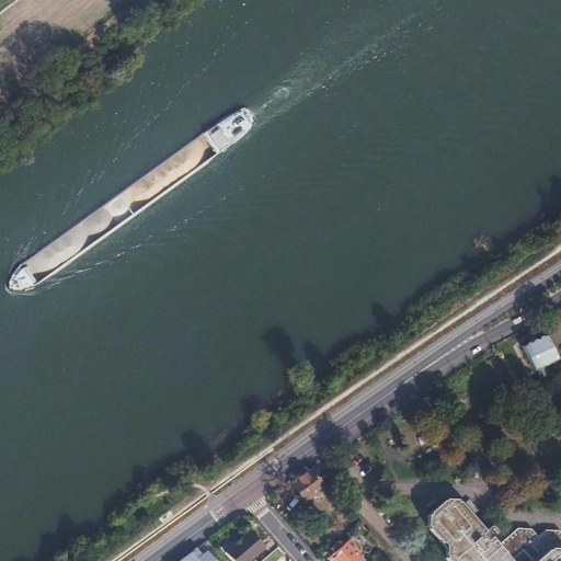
[(547,334),(523,347),(535,370),(559,358),(547,334)]
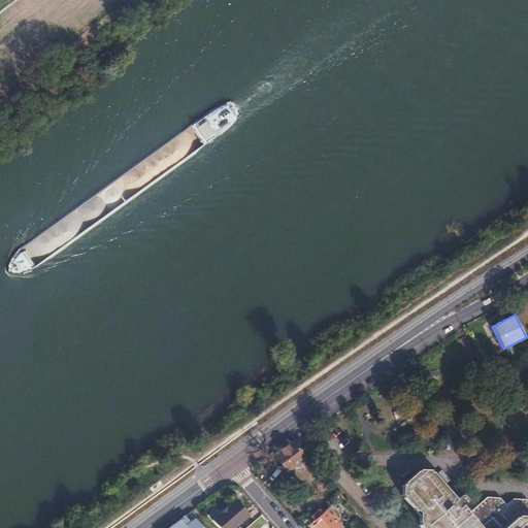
[(287,441),(276,450),(278,453),(275,455),(288,471),(304,459),(292,442),(289,444),(287,441)]
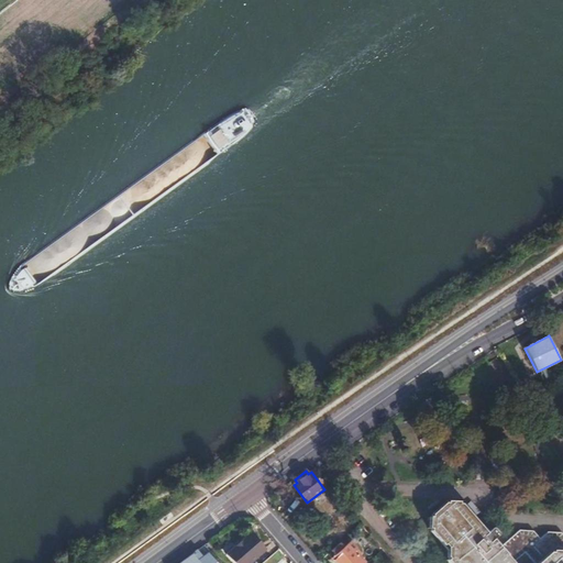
[(562,562),(562,537),(559,532),(545,531),(539,538),(533,531),(520,530),(501,547),(494,539),(498,534),(492,527),(485,532),(462,505),(450,504),(437,515),(437,528),(452,547),(452,554),(451,555),(451,560),(453,562),(562,562)]
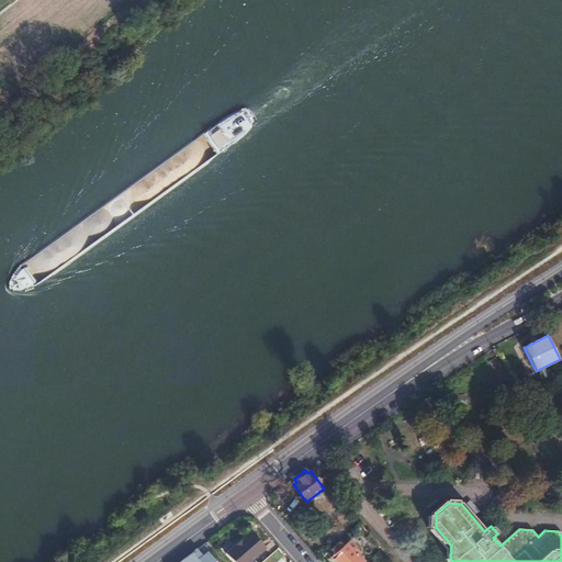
[(229,557),(233,561),(250,561),(266,549),(250,532),(234,548),(236,551),(229,557)]
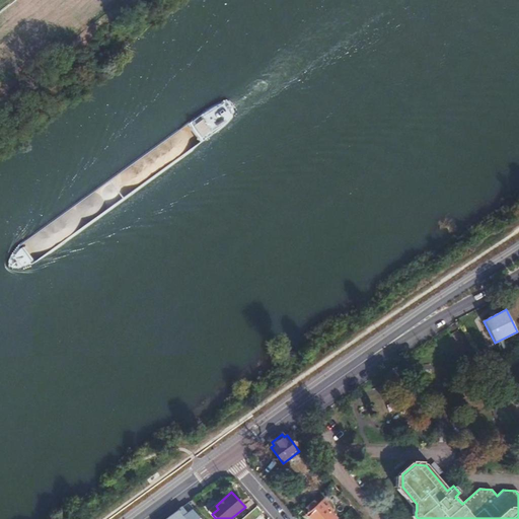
[(334,518),(319,502),(306,513),(310,518),(334,518)]
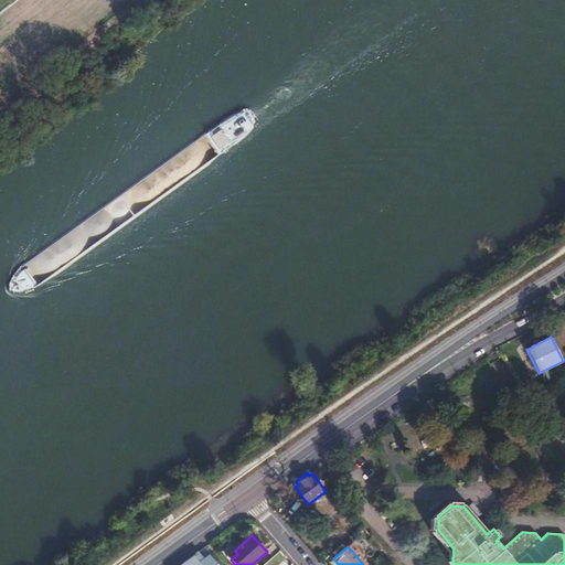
[(182,564),(216,564),(210,556),(212,554),(206,547),(182,564)]
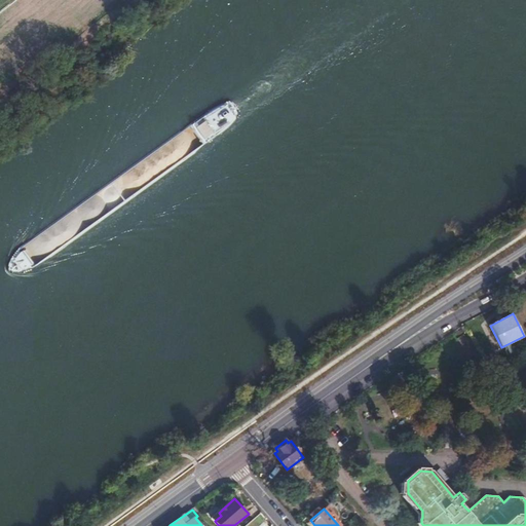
All buildings are outlined.
